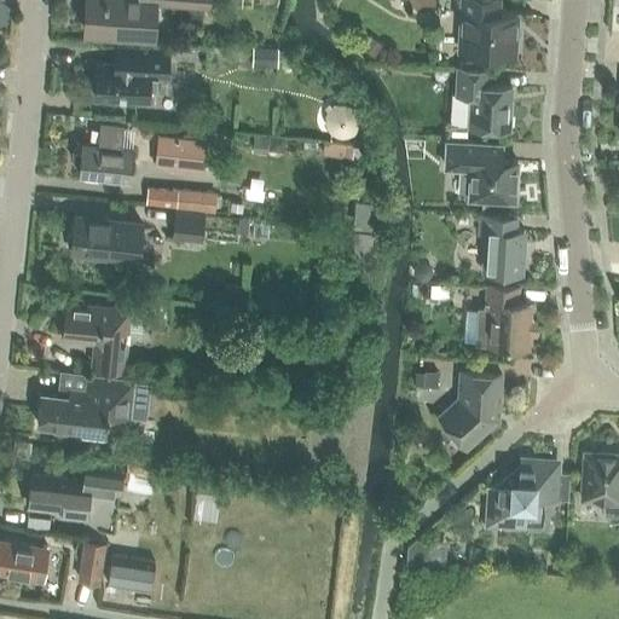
[(213,5),(213,0),(86,0),(85,30),(156,35),(160,3),(213,5)]
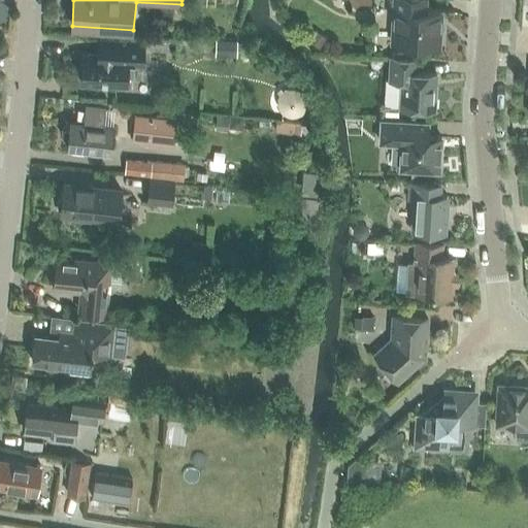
[(438,46),(440,11),(424,10),(424,0),(395,0),(395,10),(400,10),(398,44),(438,46)]
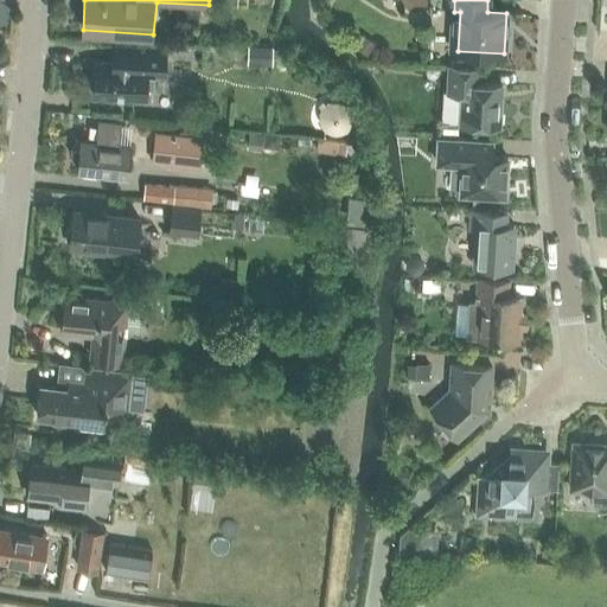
[(363,36),(356,46),(368,53),(375,43),(363,36)]
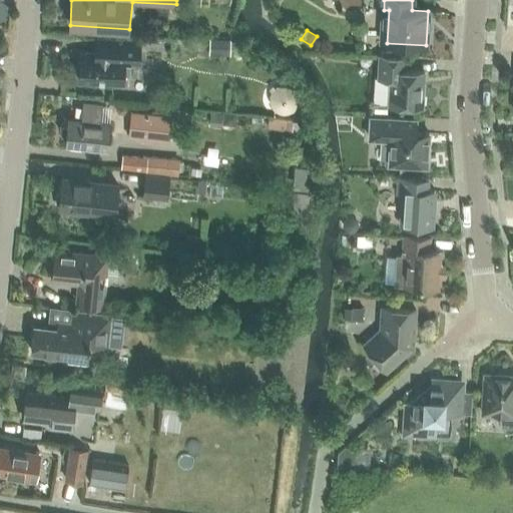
[(80,59),(79,82),(124,84),(125,71),(128,71),(129,64),(140,65),(140,63),(141,52),(141,39),(96,37),(95,53),(85,52),(84,60),(80,59)]
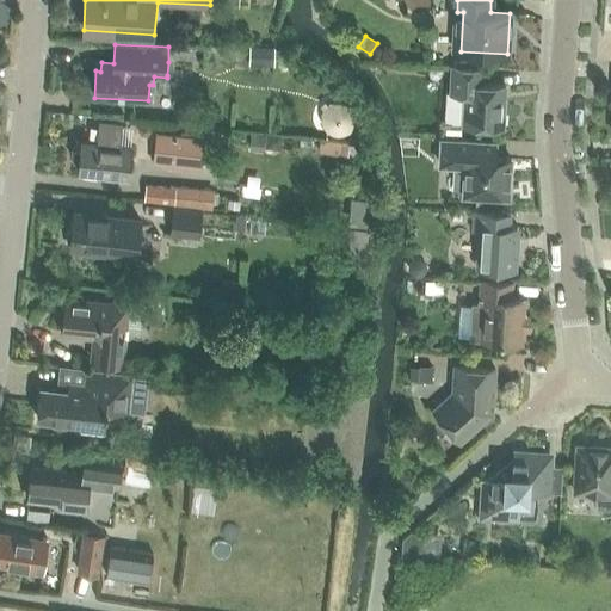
[(250,47),(250,65),(273,66),(275,47),(250,47)]
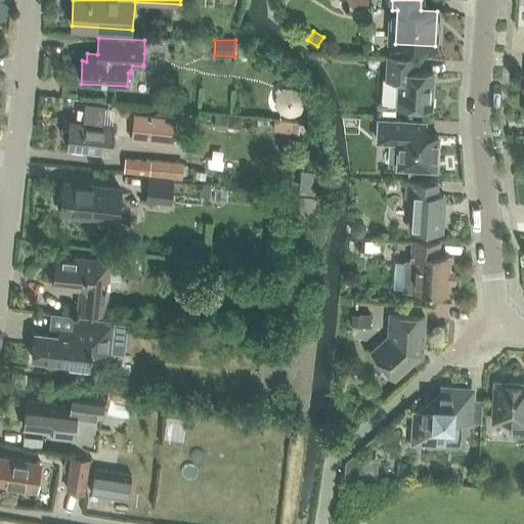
[(431,108),(434,73),(412,72),(413,58),(388,56),(387,71),(399,72),(397,106),(431,108)]
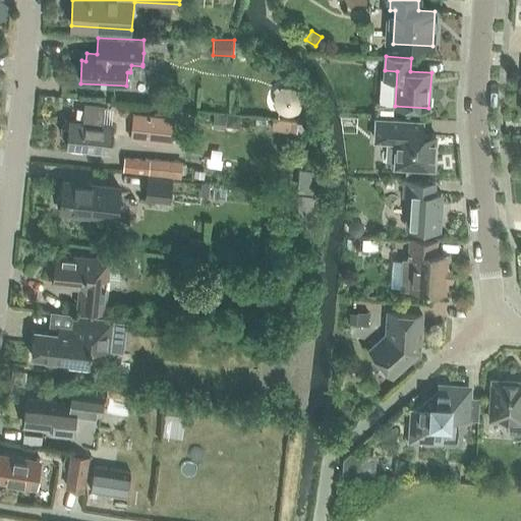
[(84,121),(70,120),(69,124),(65,123),(61,127),(61,134),(63,138),(68,138),(67,147),(110,152),(114,108),(85,106),(84,121)]
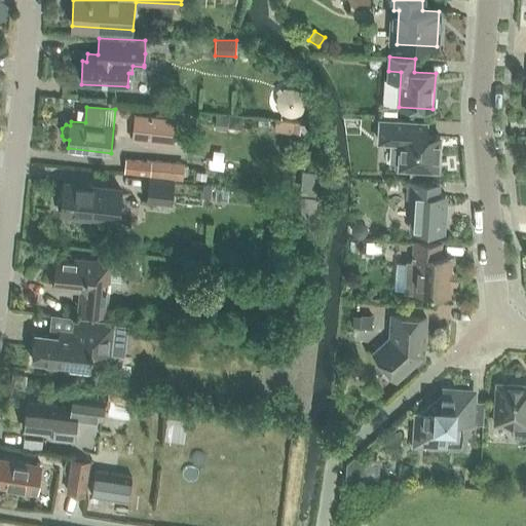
[(122,107),(119,111),(121,115),(126,116),(129,112),(126,108),(122,107)]
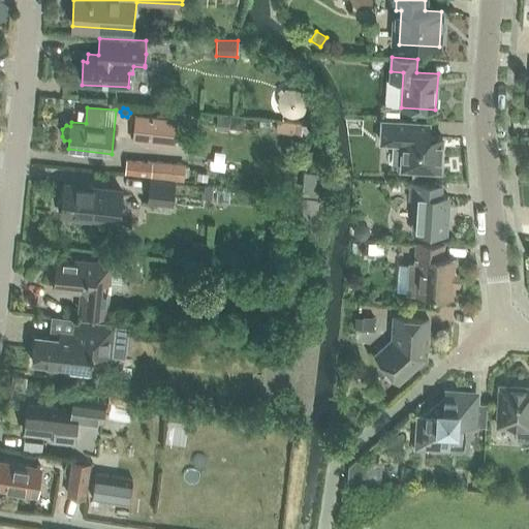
[(178,111),(177,121),(189,122),(189,118),(190,112),(178,111)]
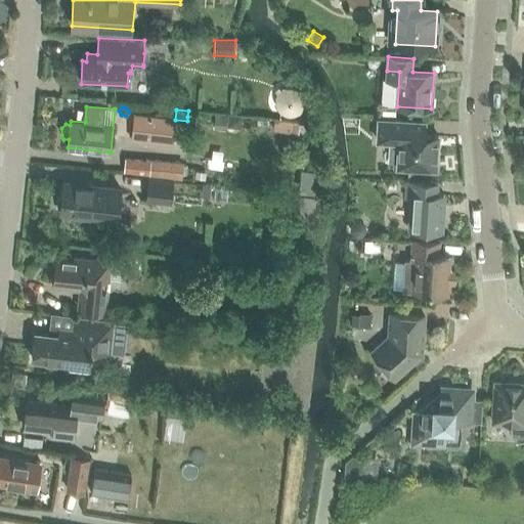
[(394,119),(395,111),(383,110),(382,118),(394,119)]
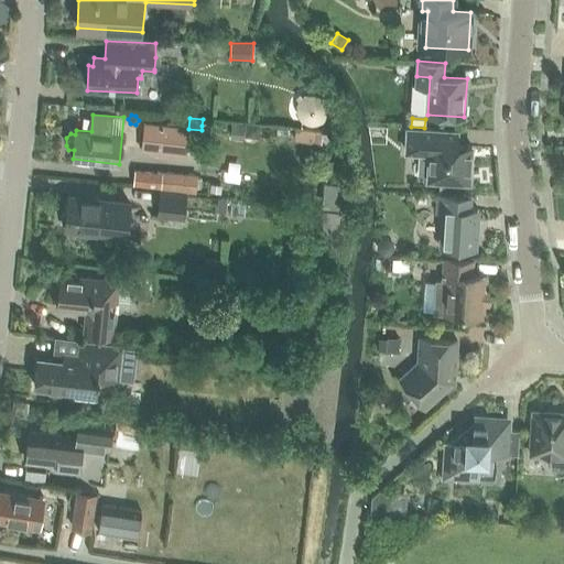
[(147,123),(143,150),(186,154),(188,129),(147,123)]
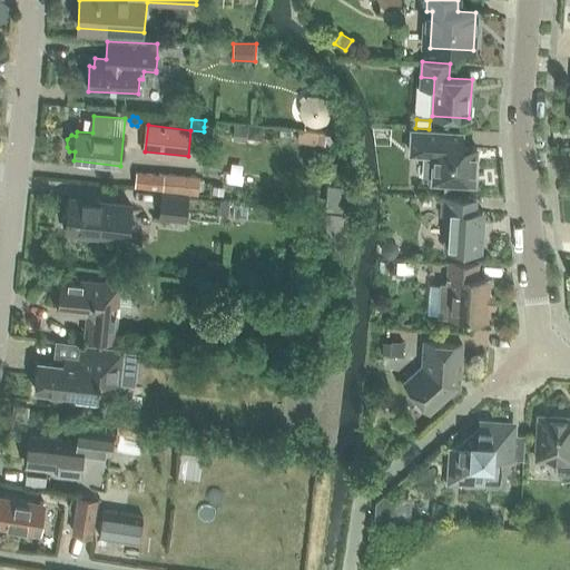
[(249,126),(247,138),(261,139),(262,127),(249,126)]
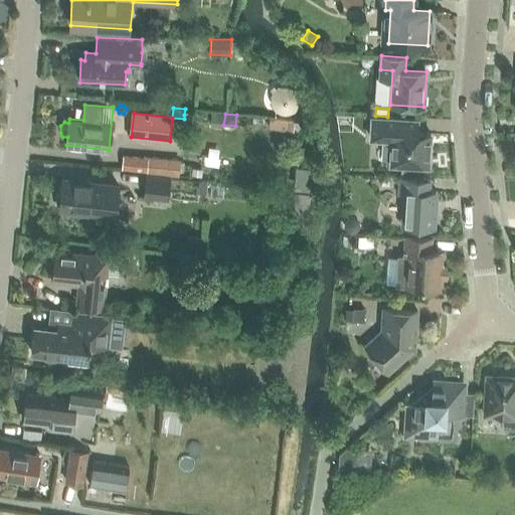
[(428,166),(431,134),(416,133),(417,120),(372,117),(371,138),(392,140),(390,164),(428,166)]
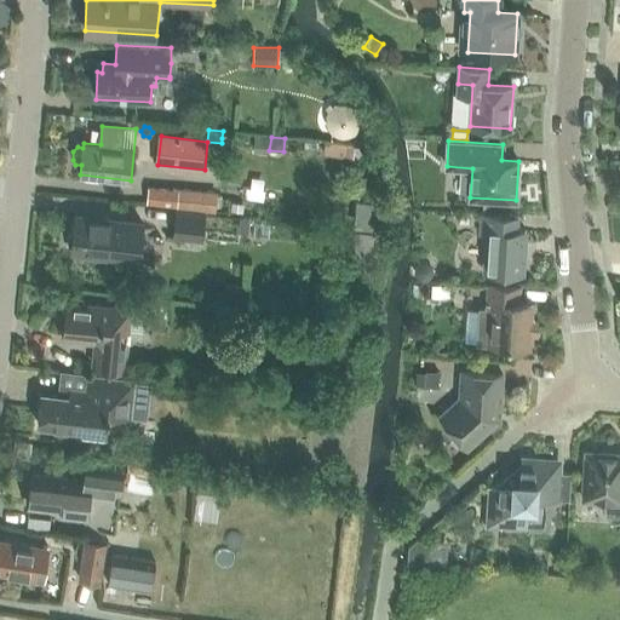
[(327,142),(326,154),(354,156),(356,144),(327,142)]
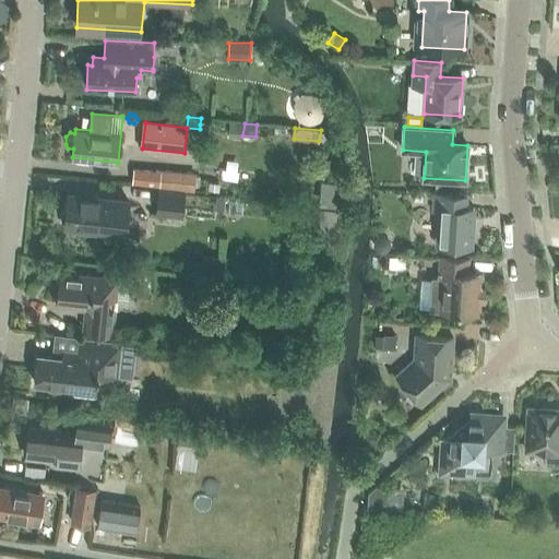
[(194,193),(195,175),(189,174),(161,171),(133,169),(131,183),(159,188),(159,189),(194,193)]
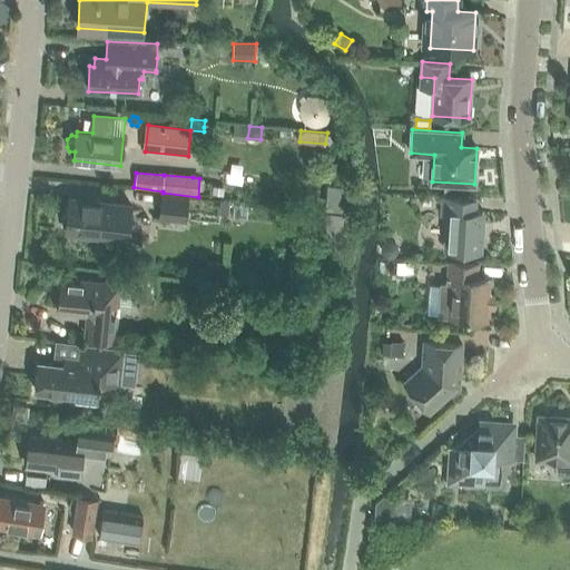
[(213,186),(212,194),(223,195),(224,187),(213,186)]
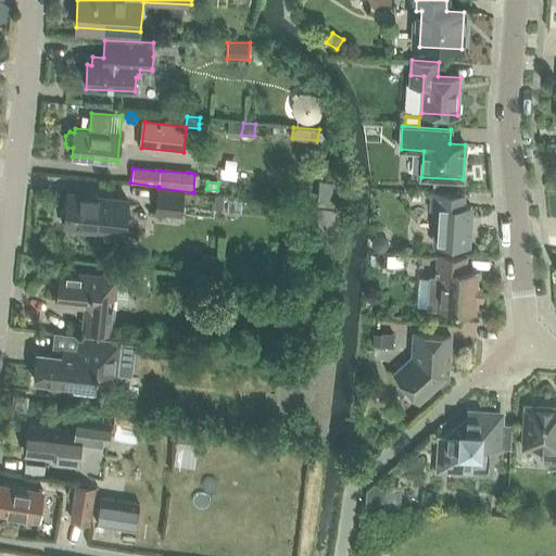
[(433,182),(433,191),(452,192),(453,184),(433,182)]
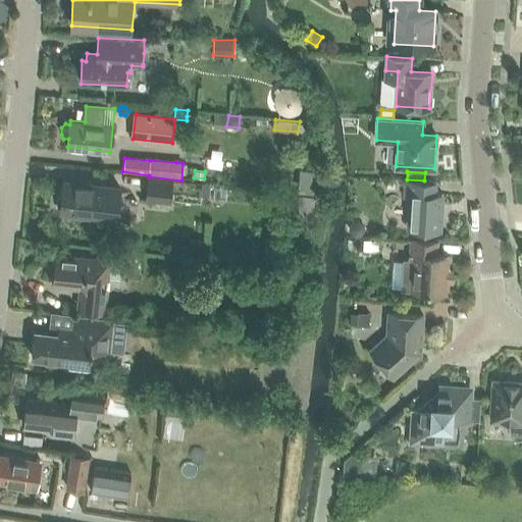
[(170,202),(172,180),(148,178),(146,200),(170,202)]
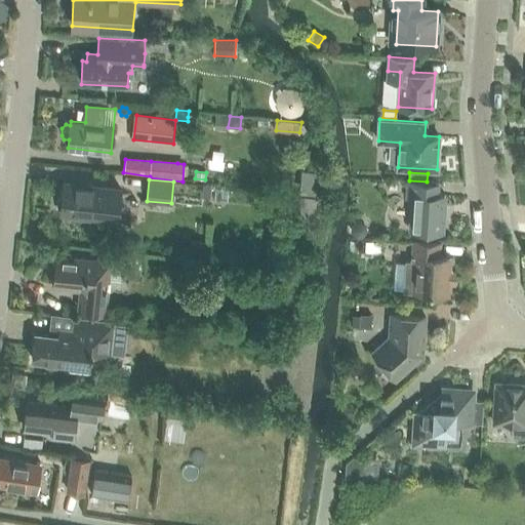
[(443,232),(445,195),(433,194),(434,182),(427,182),(409,180),(408,180),(407,192),(412,193),(410,230),(443,232)]
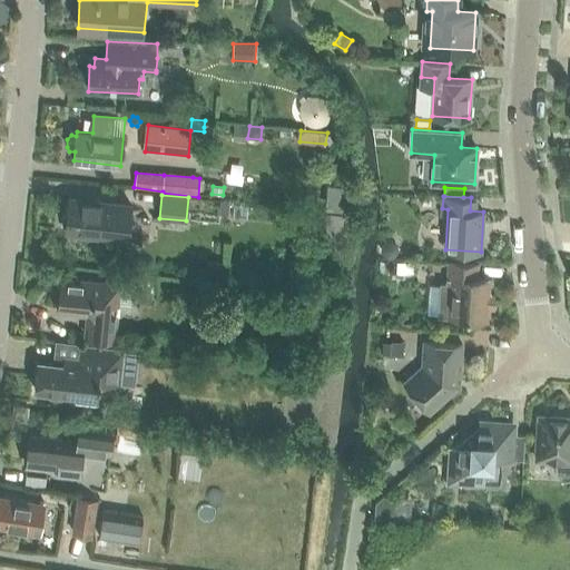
[(127,236),(130,205),(69,198),(66,229),(127,236)]
